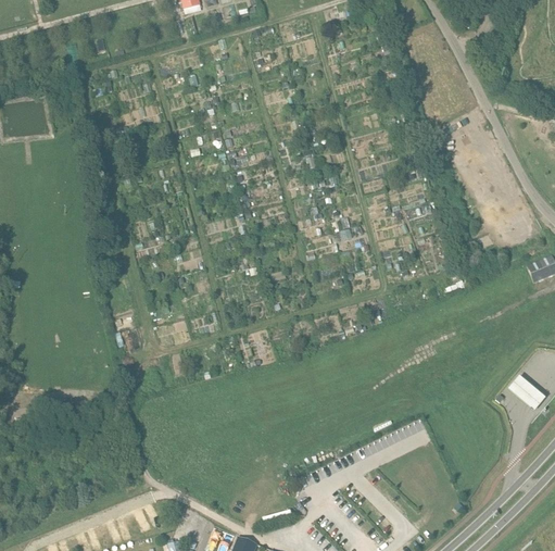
[(183,0),(186,10),(202,5),(201,0),(183,0)]
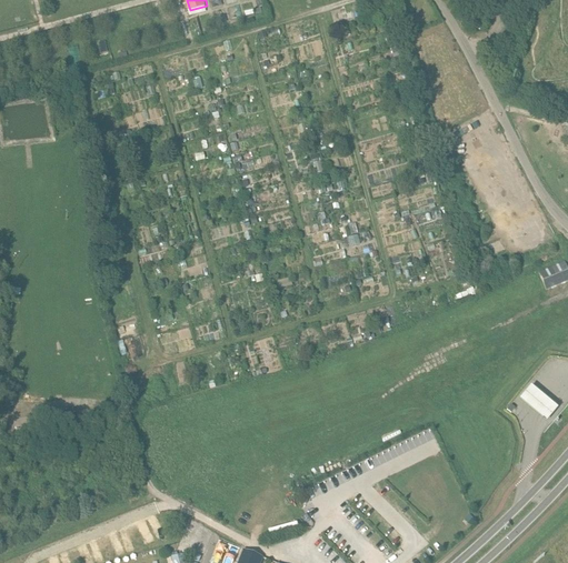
[(546,285),(567,275),(567,260),(566,257),(539,268),(546,285)]
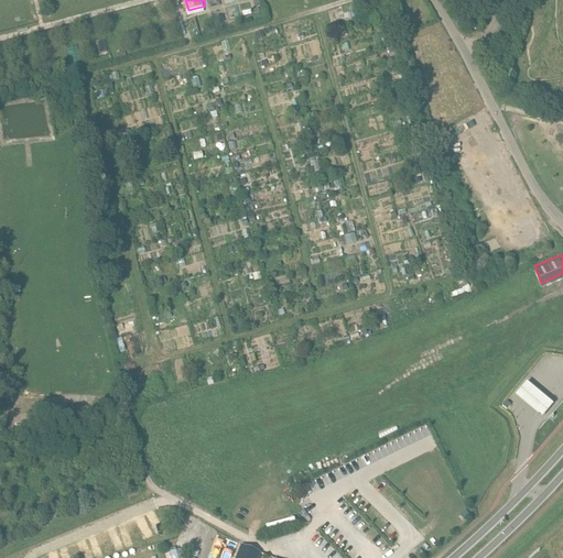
[(289,270),(277,273),(279,281),(291,276),(289,270)]
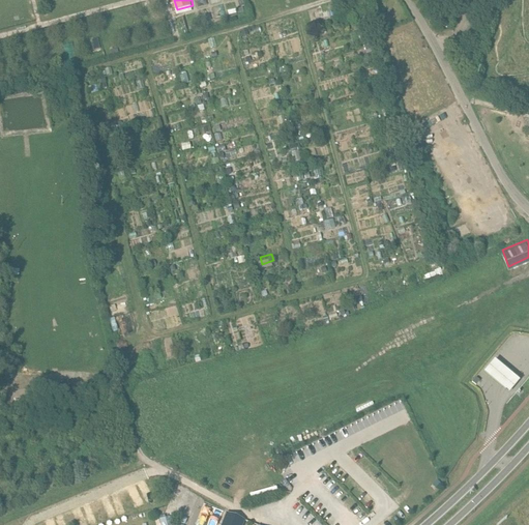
[(126,305),(115,309),(119,326),(131,322),(126,305)]
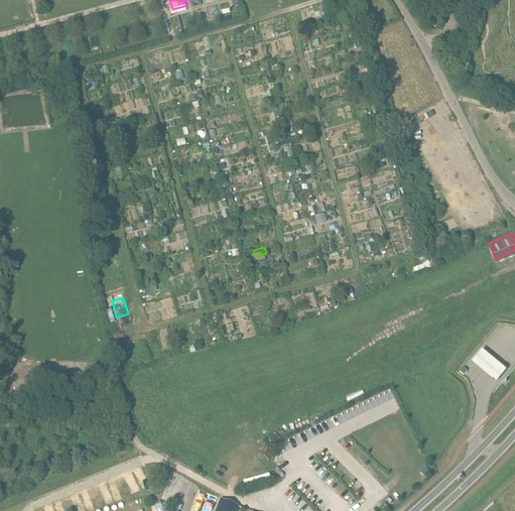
[(506,367),(482,347),(472,359),(496,380),(506,367)]
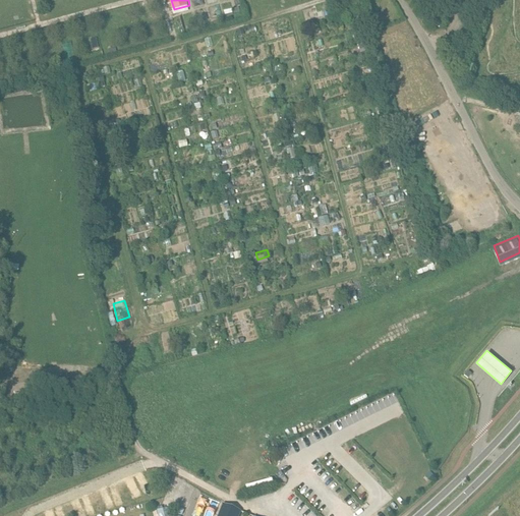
[(18,403),(33,399),(32,394),(23,395),(22,388),(15,390),(18,403)]
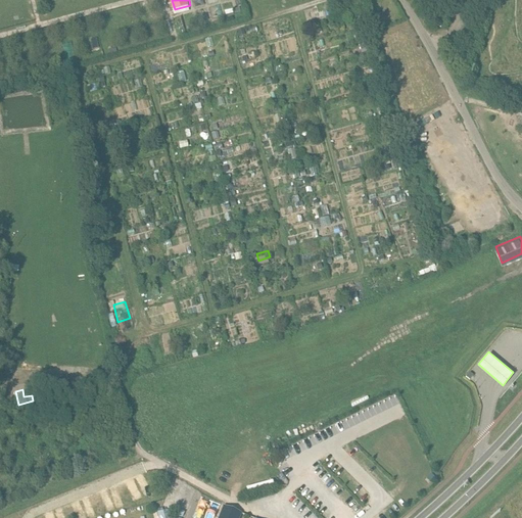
[(274,476),(247,484),(249,488),(276,481),(274,476)]
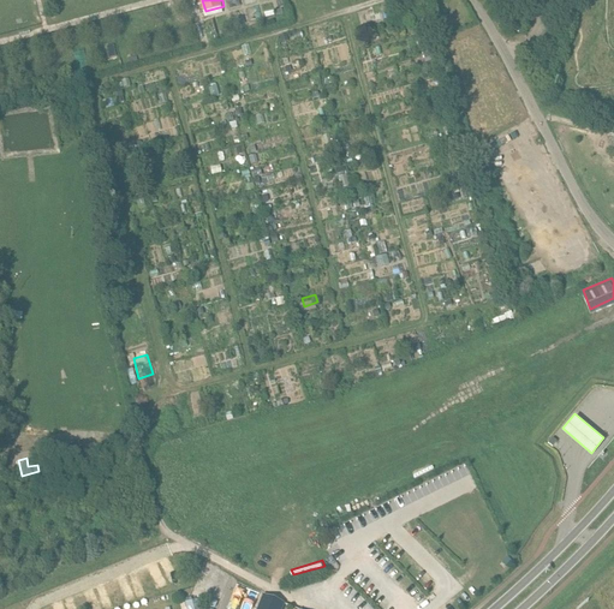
[(281,608),(285,596),(262,589),(256,608),(281,608)]
